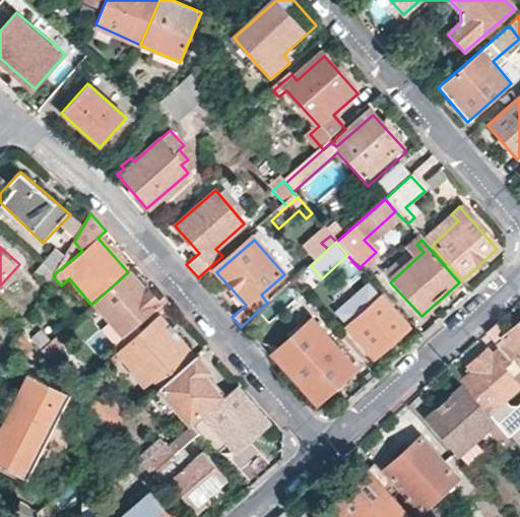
[(58,248),(43,264),(54,274),(56,272),(66,255),(58,248)]
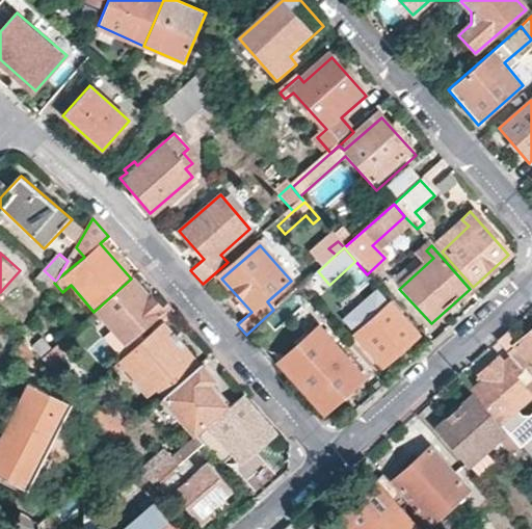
[(55,281),(44,270),(34,280),(50,292),(54,283),(55,282),(55,281)]
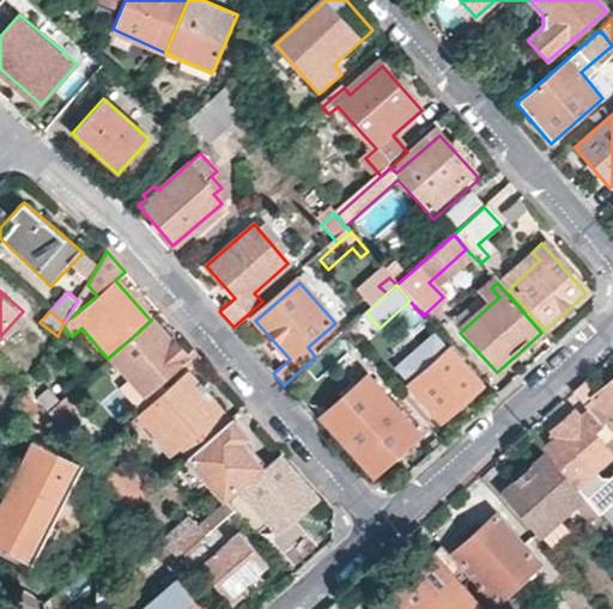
[(169,341),(151,321),(108,359),(141,397),(171,371),(177,378),(189,369),(200,359),(193,349),(187,354),(174,338),(169,341)]
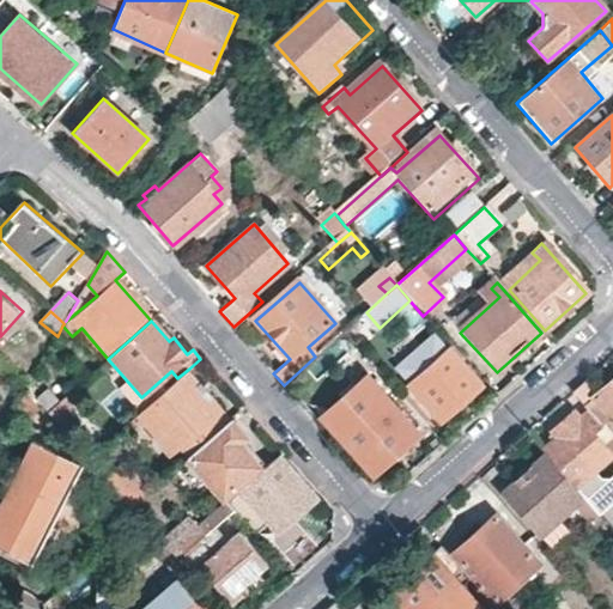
[(418,375),(404,388),(435,424),(478,387),(445,351),(432,364),(419,349),(406,361),(418,375)]
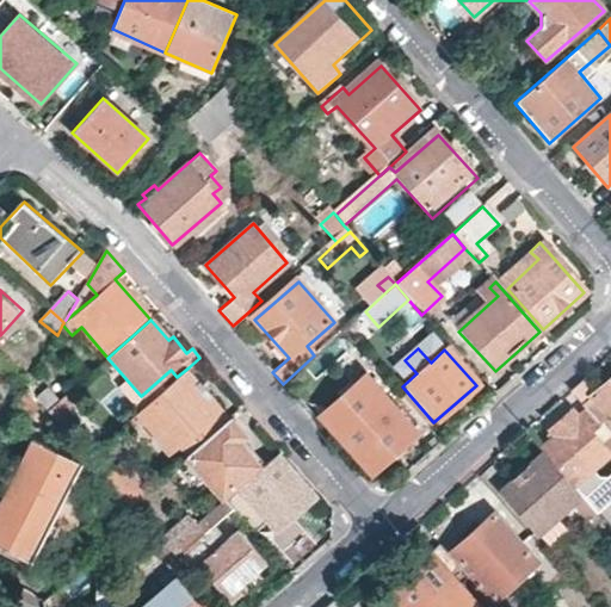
[(327,371),(314,355),(283,384),(295,398),(327,371)]
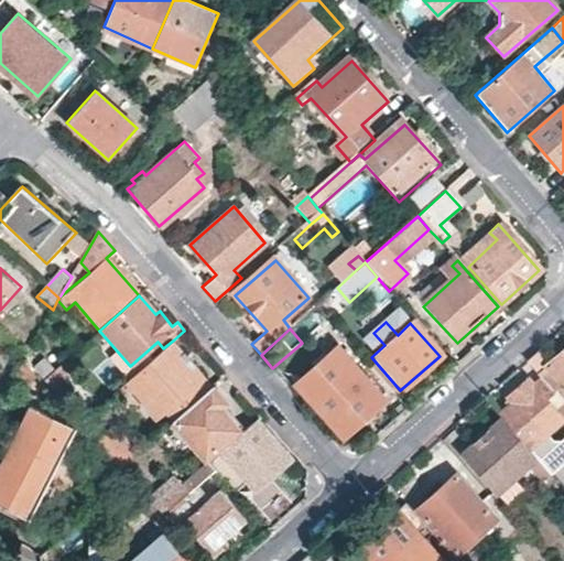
[(174,418),(213,385),(174,340),(163,348),(126,381),(165,425),(174,418)]
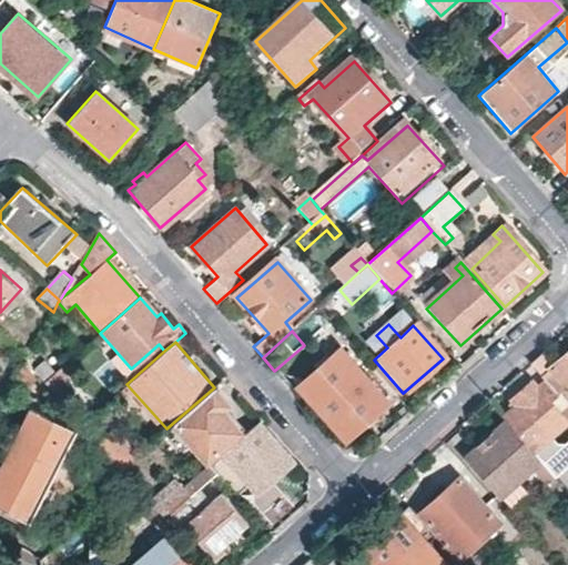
[(337,351),(298,387),(344,440),(384,404),(337,351)]
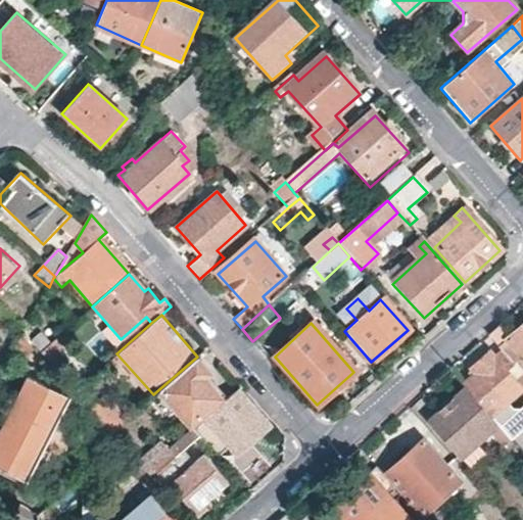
[(489,333),(522,370),(522,324),(510,335),(500,324),(489,333)]
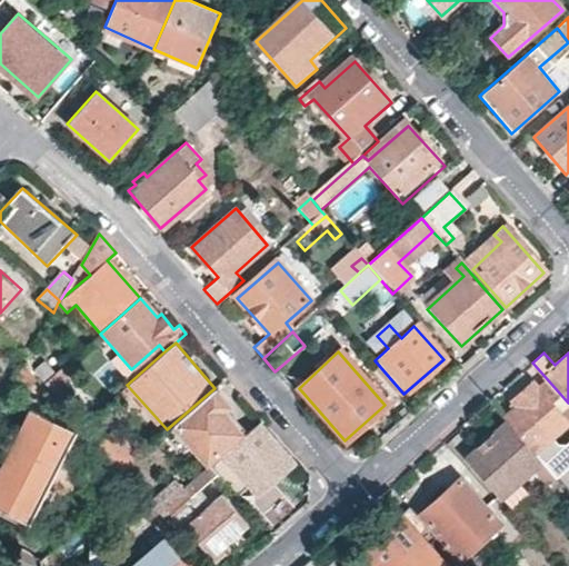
[(568,420),(563,415),(568,408),(568,403),(532,363),(521,373),(531,385),(515,400),(519,406),(506,416),(547,462),(555,455),(546,446),(566,428),(568,425),(568,420)]
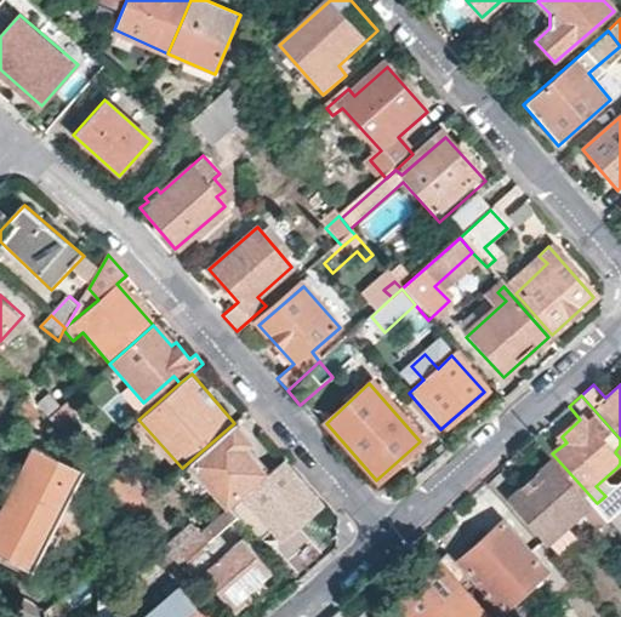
[(69,398),(44,420),(53,429),(79,407),(69,398)]
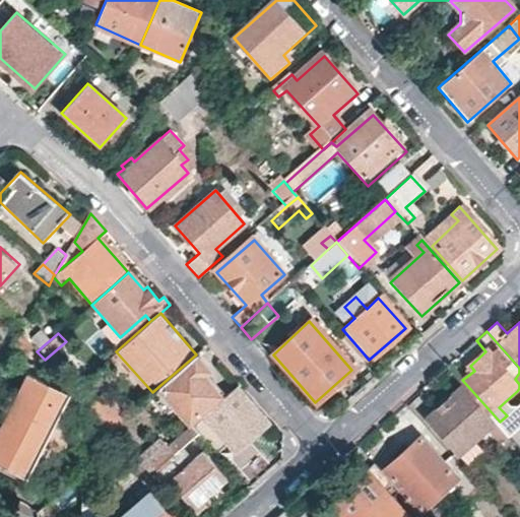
[(31,345),(20,334),(10,351),(19,365),(31,345)]
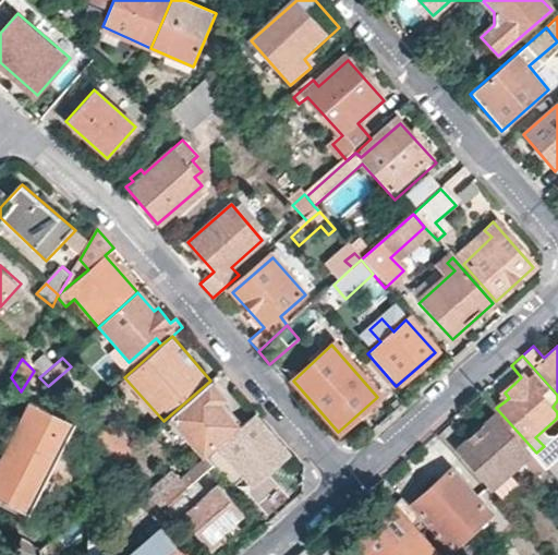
[(225,397),(210,381),(172,413),(204,451),(237,423),(218,402),(225,397)]
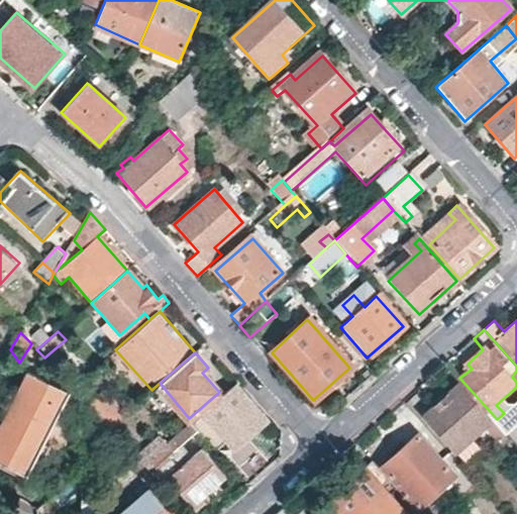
[(0,465),(24,477),(66,392),(24,373),(0,422),(0,465)]
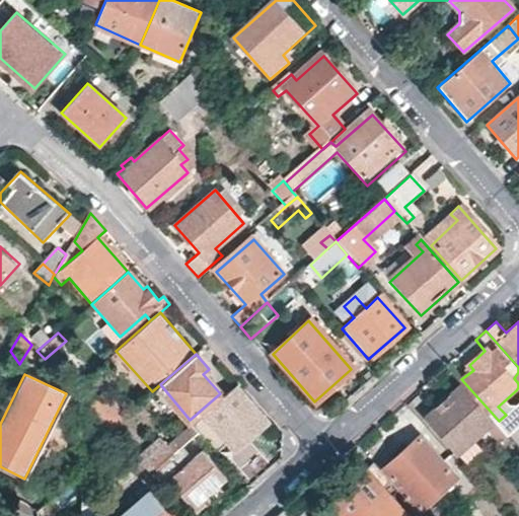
[(464,385),(429,418),(461,454),(490,429),(504,444),(511,437),(464,385)]
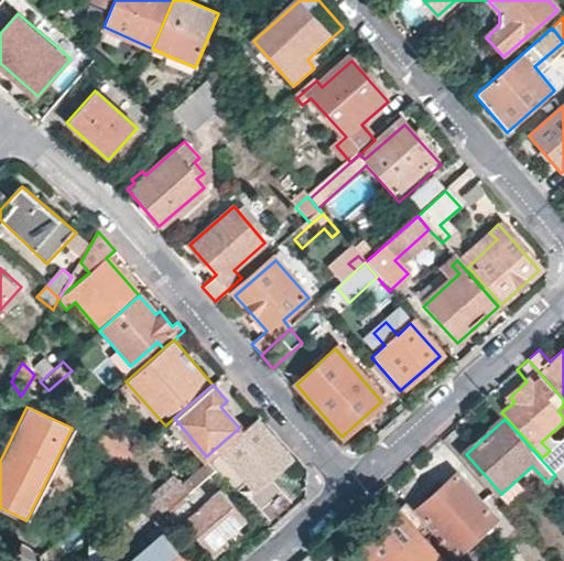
[(255,421),(209,461),(217,470),(223,476),(236,465),(256,488),(290,460),(255,421)]
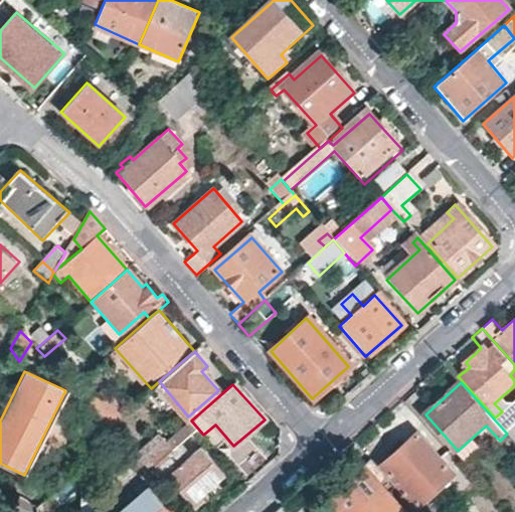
[(514,390),(512,387),(494,403),(502,411),(495,417),(508,433),(514,425),(514,390)]
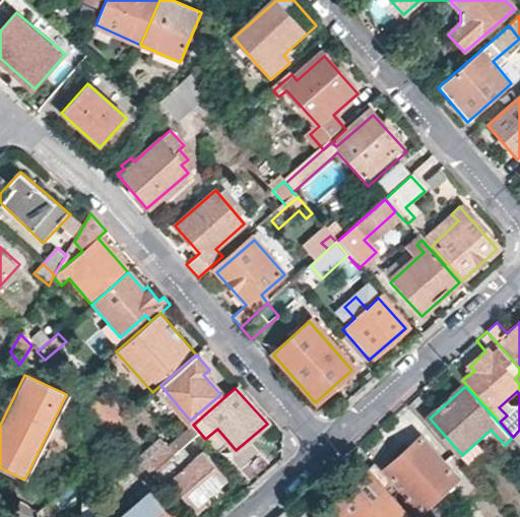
[(95,412),(111,429),(122,419),(107,402),(103,406),(98,399),(89,406),(95,412)]
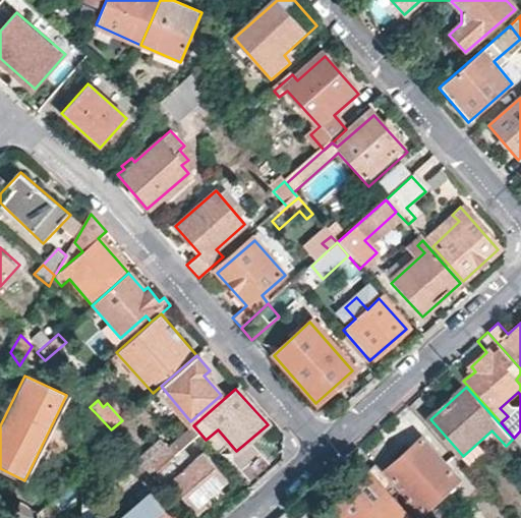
[(119,439),(111,429),(96,413),(73,435),(89,451),(92,448),(99,456),(110,446),(119,439)]
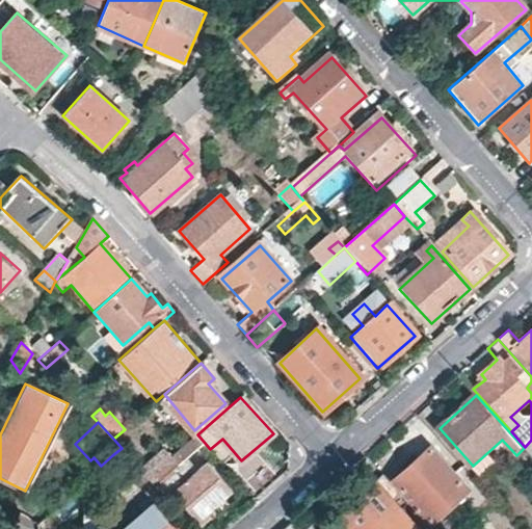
[(165,448),(140,469),(156,485),(198,448),(205,443),(197,434),(174,454),(165,448)]
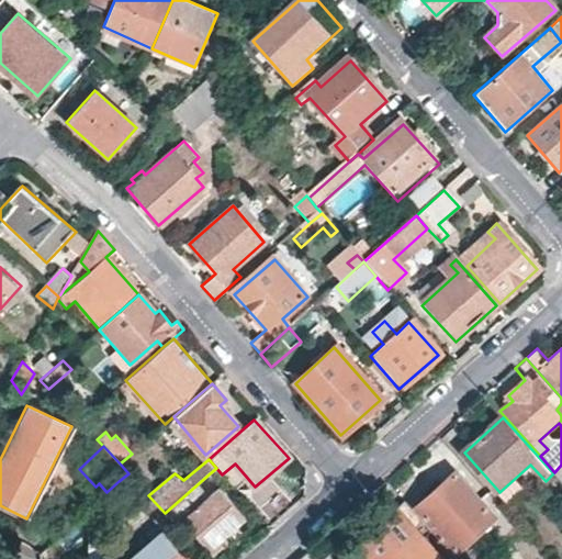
[(222,474),(216,468),(210,473),(218,484),(226,479),(222,474)]
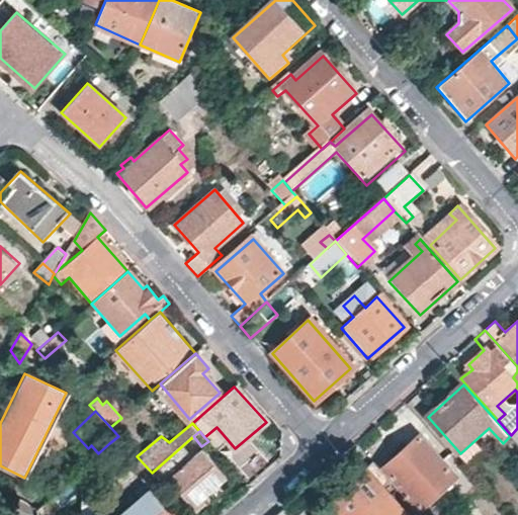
[(419,435),(383,466),(409,494),(404,499),(417,514),(422,509),(420,507),(455,475),(419,435)]
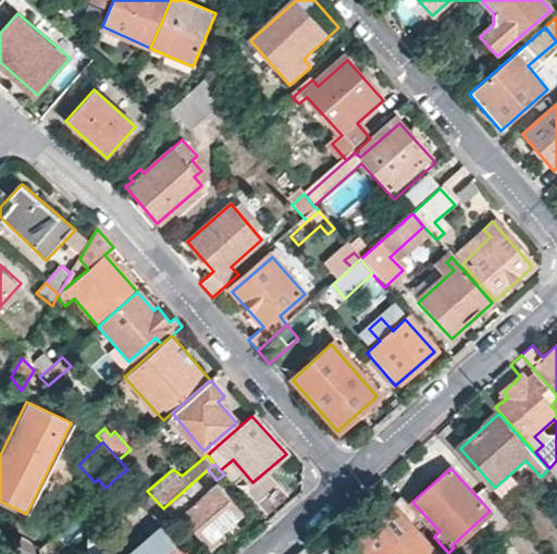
[(219,481),(182,515),(212,549),(229,533),(224,529),(246,511),(219,481)]
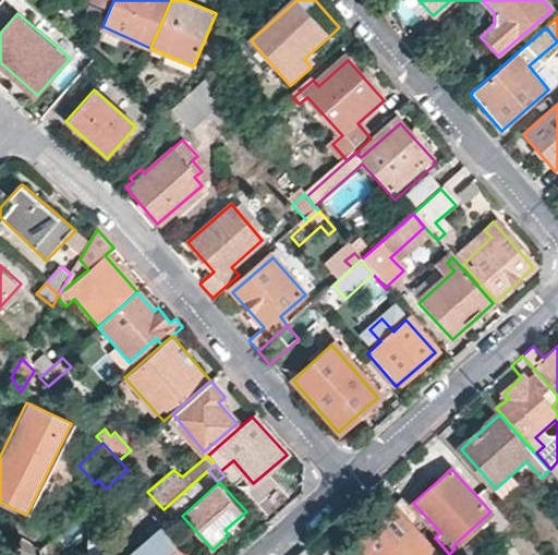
[(420,517),(402,497),(370,527),(366,522),(351,535),(368,554),(427,554),(404,530),(420,517)]
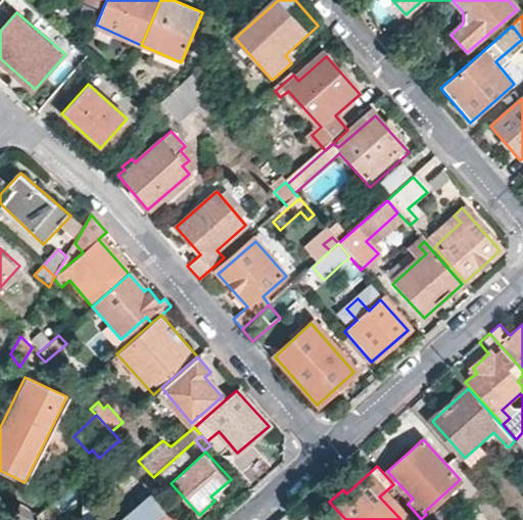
[(177,519),(154,493),(123,519),(177,519)]
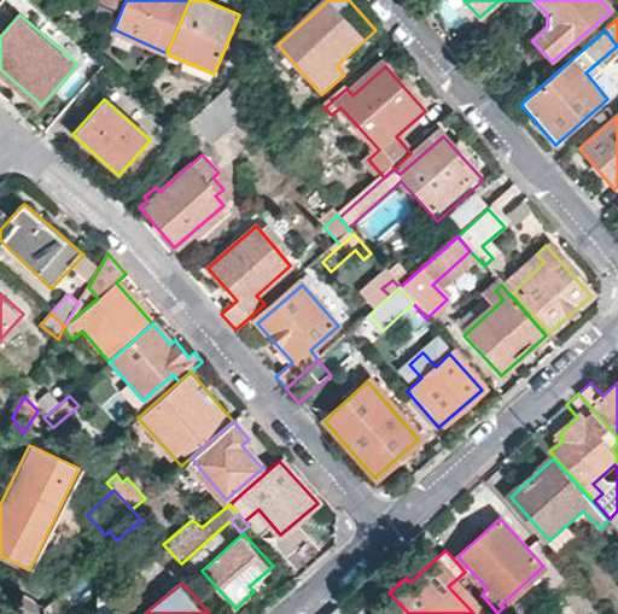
[(63,588),(39,609),(40,613),(68,613),(80,604),(63,588)]
